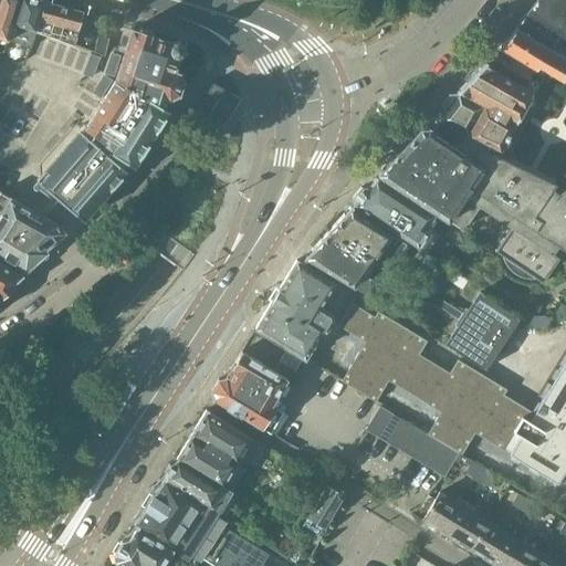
[(19,0),(0,0),(0,39),(7,41),(19,0)]
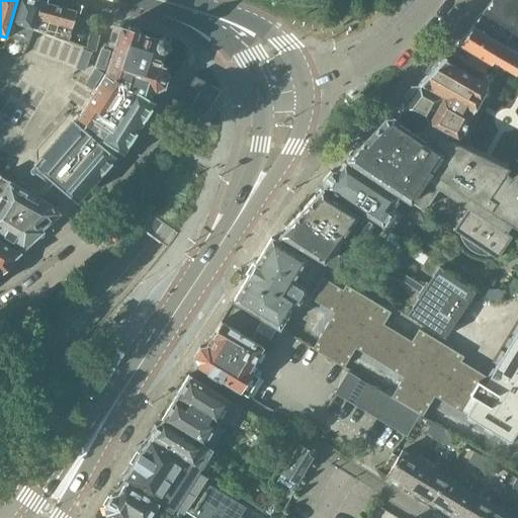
[(33,29),(40,2),(34,0),(17,0),(6,37),(2,49),(9,51),(23,25),(33,29)]
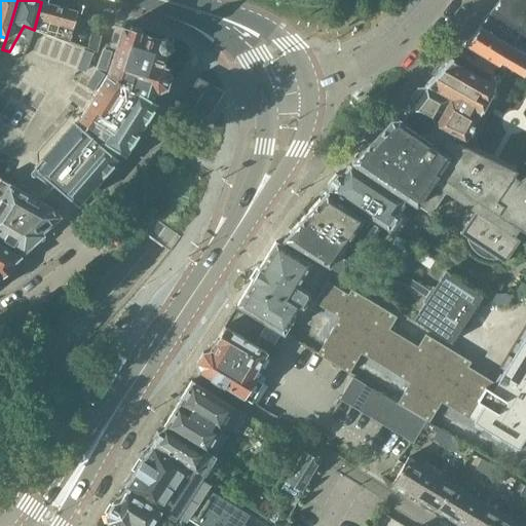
[(512,22),(510,25),(525,35),(525,0),(498,0),(492,10),(512,22)]
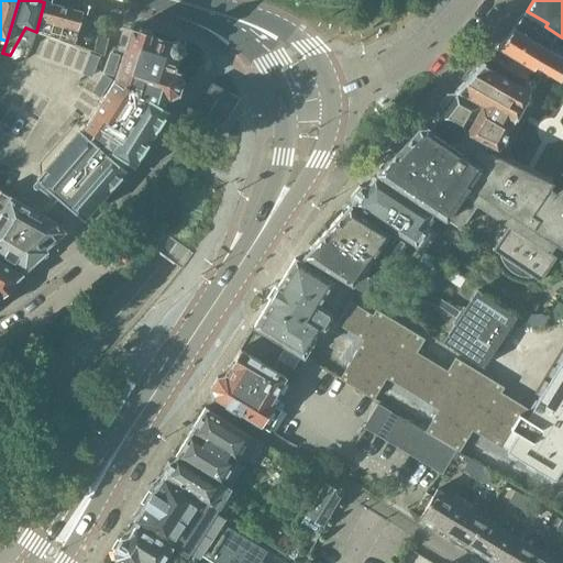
[(81,15),(83,12),(44,2),(36,32),(74,45),(78,28),(83,26),(85,19),(81,15)]
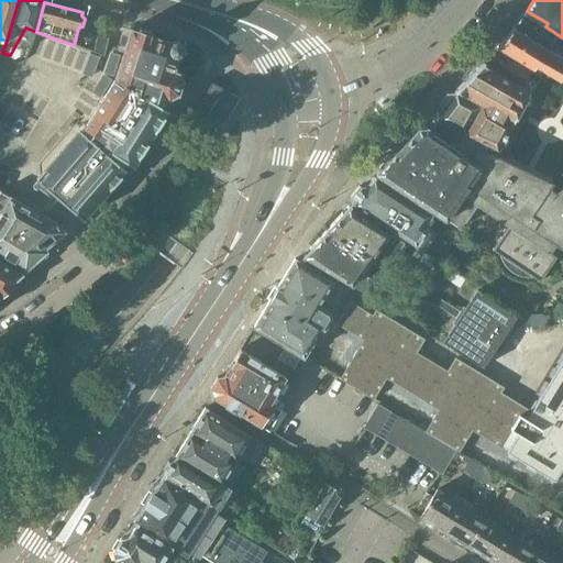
[(548,23),(527,11),(525,14),(520,17),(515,22),(515,28),(548,48),(552,41),(562,46),(562,37),(545,26),(548,23)]
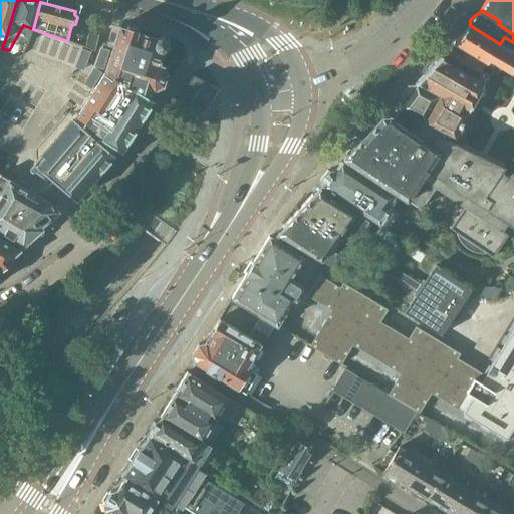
[(125,25),(121,27),(119,27),(104,74),(104,73),(74,121),(76,122),(69,130),(67,127),(42,156),(43,168),(46,171),(44,173),(75,200),(115,156),(112,153),(115,148),(121,152),(154,100),(149,97),(152,89),(160,91),(168,68),(158,65),(162,50),(168,47),(163,36),(157,40),(142,35),(142,34),(140,33),(138,29),(138,28),(126,25),(125,25)]
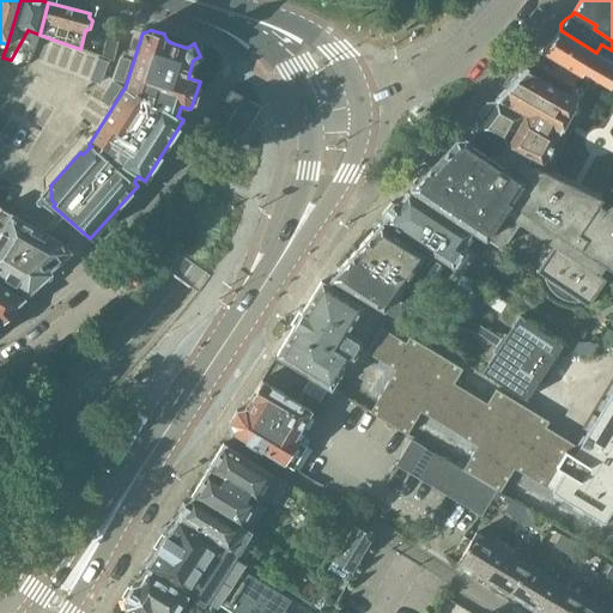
[(612,62),(596,53),(560,30),(541,53),(599,87),(598,90),(610,97),(612,90),(612,86),(611,86),(612,82),(612,62)]
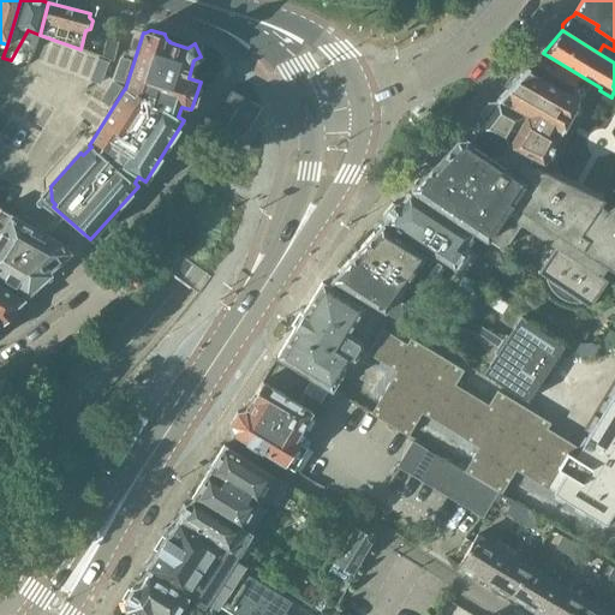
[(591,107),(599,90),(541,57),(527,70),(579,100),(591,107)]
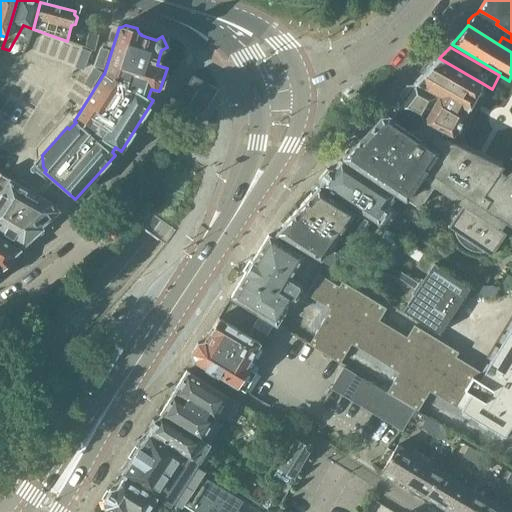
[(424,72),(423,72),(412,85),(407,86),(401,94),(401,99),(391,113),(387,111),(358,141),(353,141),(348,146),(344,150),(345,155),(342,158),(417,208),(432,186),(462,206),(447,227),(453,232),(456,238),(459,242),(462,246),(468,249),(474,252),(479,252),(484,252),(491,256),(506,234),(500,230),(505,222),(511,227),(511,179),(499,171),(503,165),(449,140),(482,83),(439,58),(438,57),(424,72)]
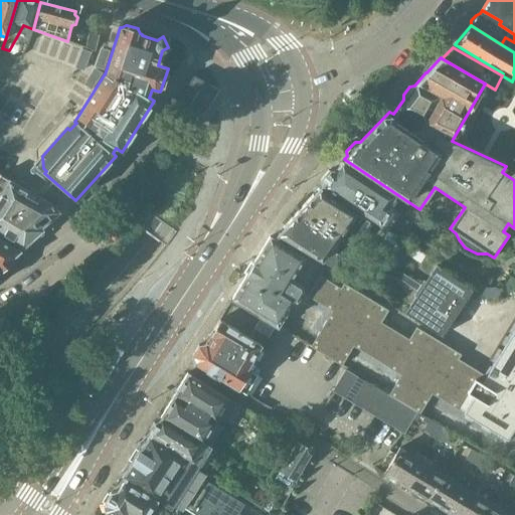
[(198,91),(188,108),(204,117),(219,91),(194,75),(188,84),(198,91)]
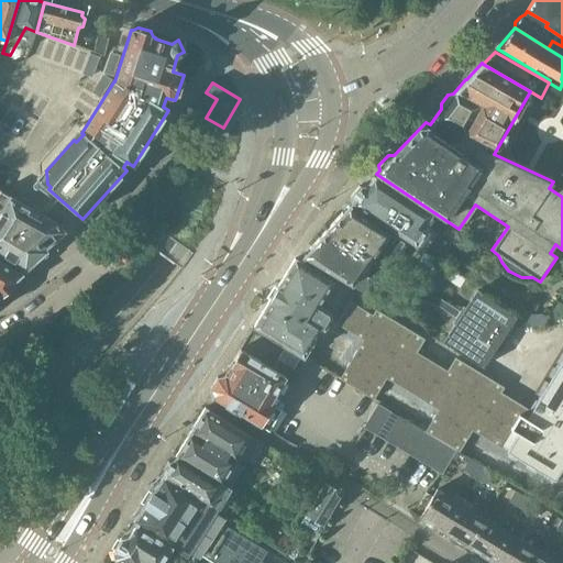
[(421,218),(426,212),(373,177),(365,186),(359,186),(350,196),(351,203),(419,249),(423,249),(432,234),(431,231),(429,229),(431,224),(421,218)]
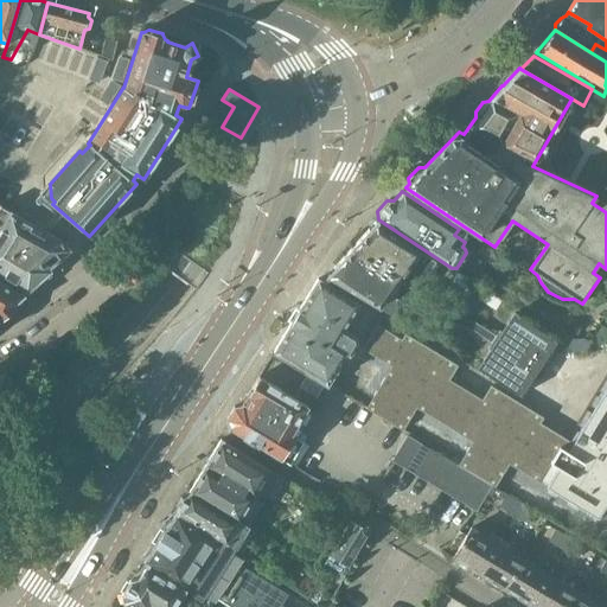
[(61,257),(69,250),(62,241),(1,208),(0,208),(0,275),(26,292),(27,291),(30,293),(33,291),(32,289),(46,276),(48,278),(51,275),(48,272),(63,259),(61,257)]
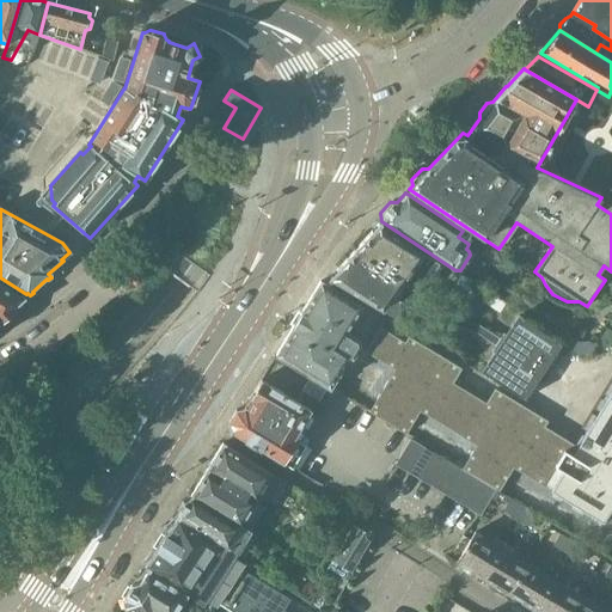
[(354,251),(417,292),(418,289),(422,292),(427,291),(438,275),(436,270),(434,268),(438,263),(379,224),(354,251)]
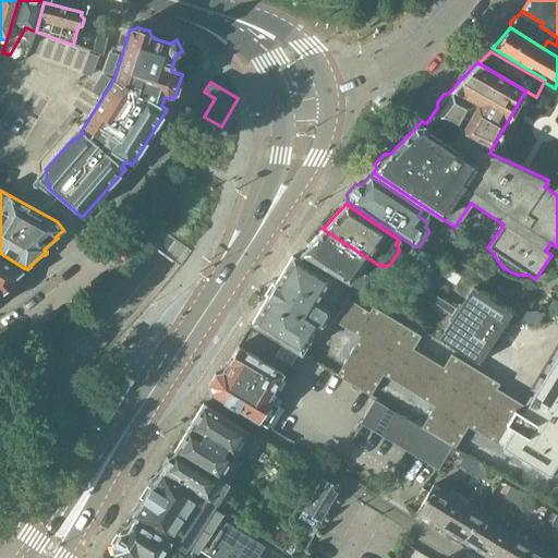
[(379,267),(380,266),(323,229),(300,254),(364,293),(365,292),(372,282),(373,278),(371,275),(359,269),(365,258),(379,267)]
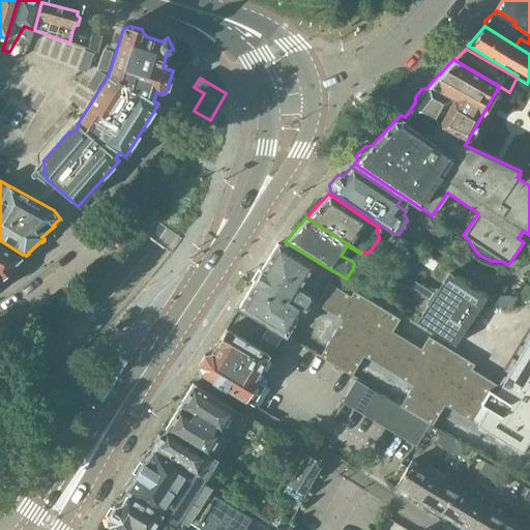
[(0,278),(11,269),(12,265),(20,258),(19,257),(13,254),(0,244),(0,278)]
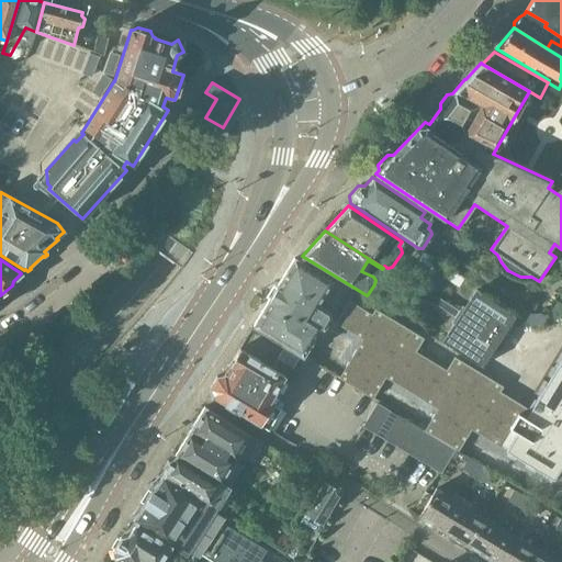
[(294,260),(253,327),(302,357),(318,329),(323,328),(328,319),(328,313),(316,306),(327,288),(332,282),(294,260)]
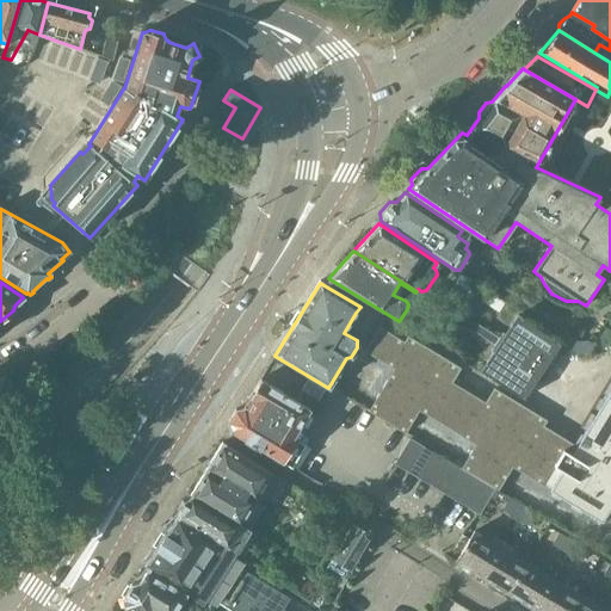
[(494,352),(481,372),(524,400),(560,344),(518,316),(505,334),(503,333),(491,351),(494,352)]
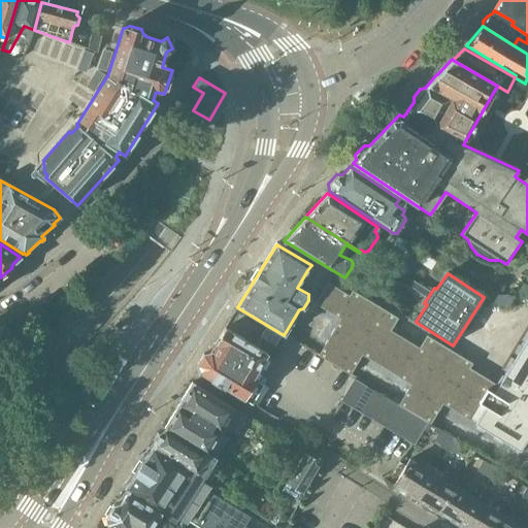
[(328,283),(316,304),(340,320),(318,356),(350,375),(362,355),(410,385),(398,404),(428,423),(430,424),(442,403),(468,420),(475,424),(509,444),(519,451),(520,452),(527,437),(527,338),(501,382),(499,387),(469,368),(472,364),(426,336),(424,341),(395,324),(398,319),(352,291),(350,296),(328,283)]
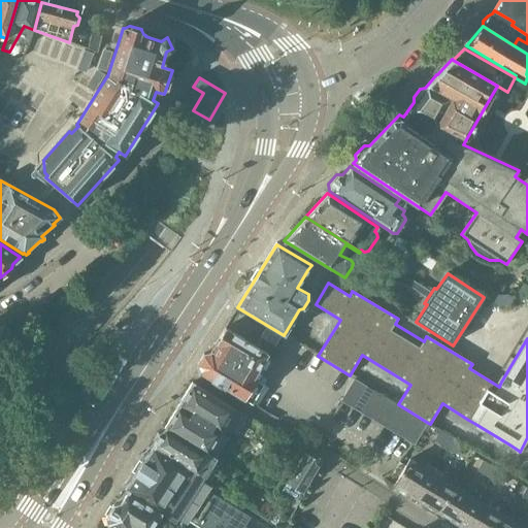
[(199,372),(252,404),(263,385),(255,380),(253,377),(266,355),(274,360),(281,350),(256,335),(258,333),(251,329),(243,339),(225,328),(209,353),(203,355),(197,364),(199,371),(199,372)]
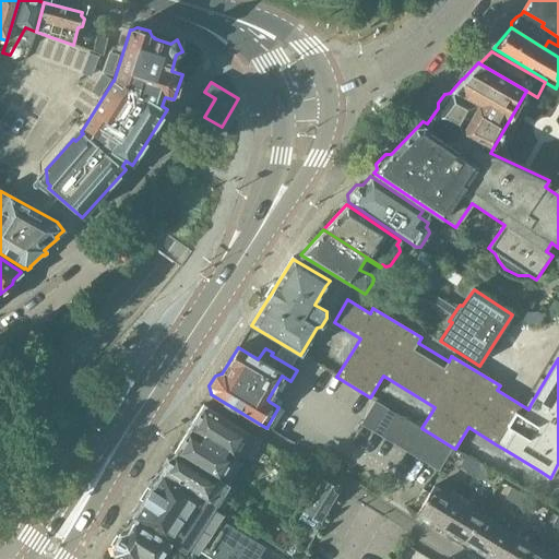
[(387,409),(373,402),(361,424),(373,431),(387,409)]
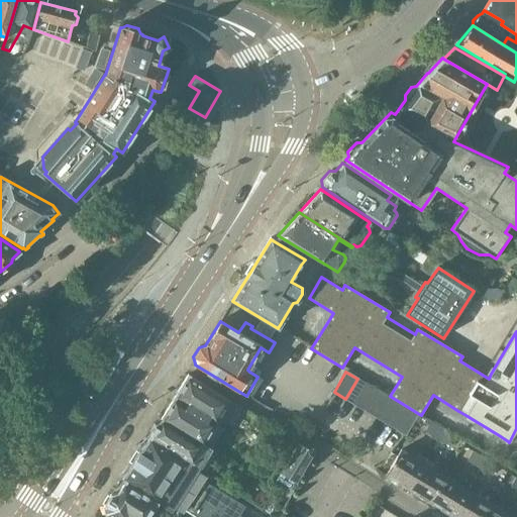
[(189,375),(174,399),(231,433),(231,432),(224,428),(237,405),(189,375)]
